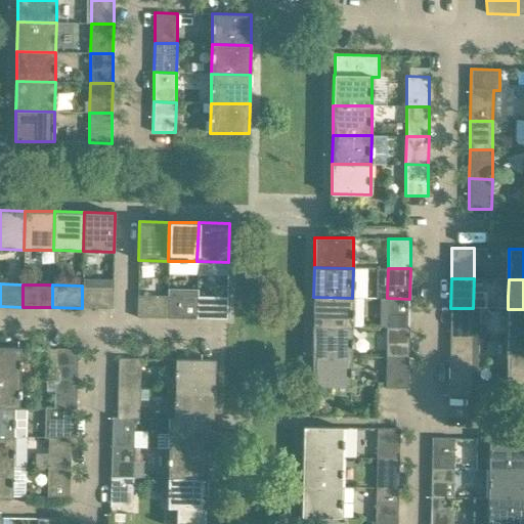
[(113,287),(82,286),(82,308),(113,309),(113,287)]
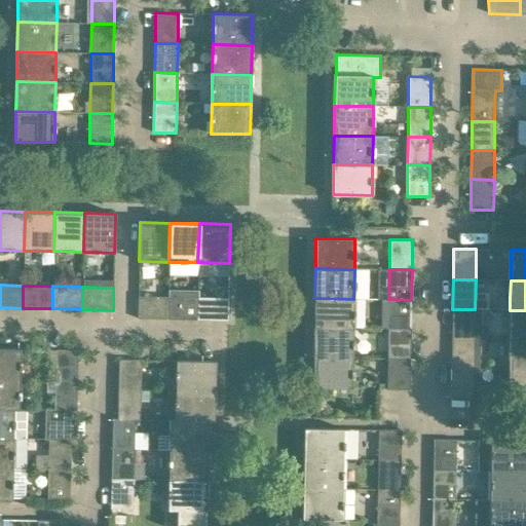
[(167,320),(167,297),(138,296),(138,318),(167,320)]
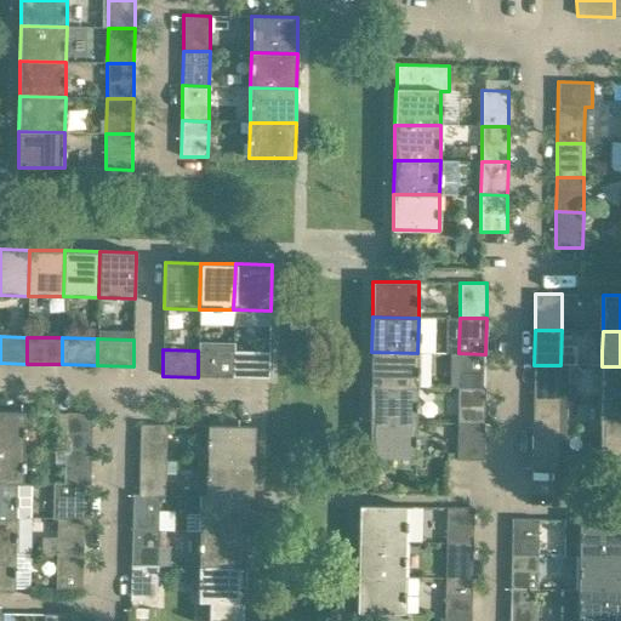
[(198,351),(198,377),(232,377),(232,351),(212,351),(198,351)]
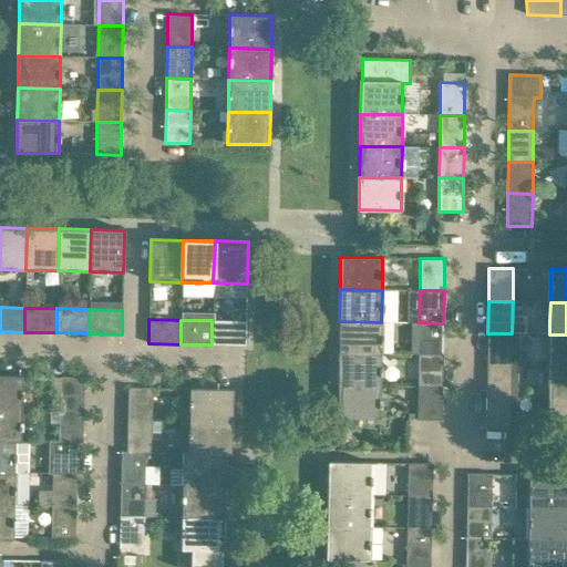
[(246,321),(212,320),(212,344),(245,346),(246,321)]
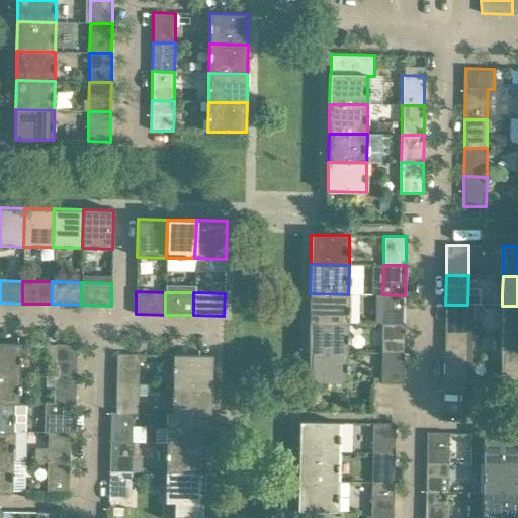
[(310,293),(310,323),(348,324),(348,294),(310,293)]
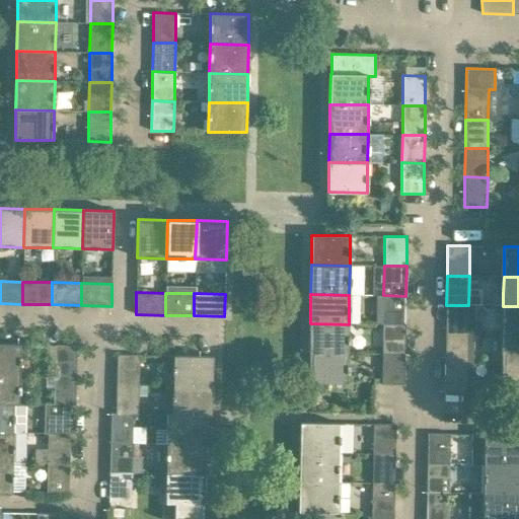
[(383,295),(383,325),(405,325),(405,296),(383,295)]
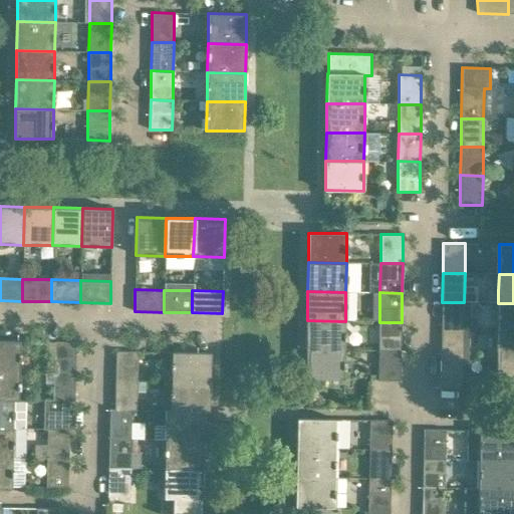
[(442,302),(441,331),(463,331),(464,302),(442,302)]
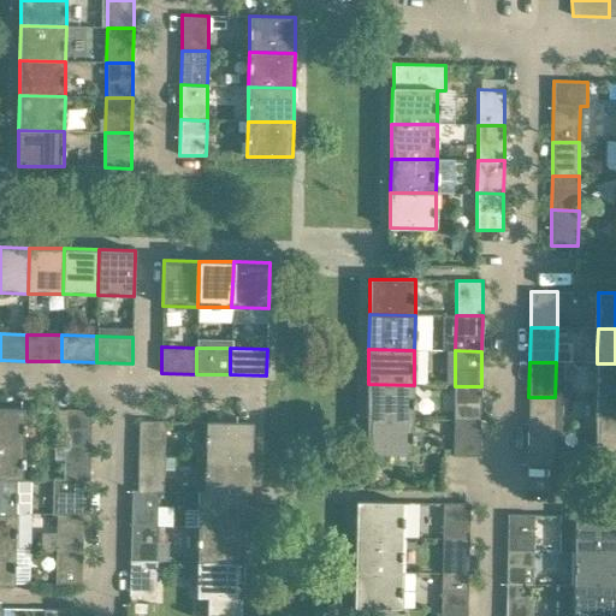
[(615,397),(615,363),(597,363),(596,398),(615,397)]
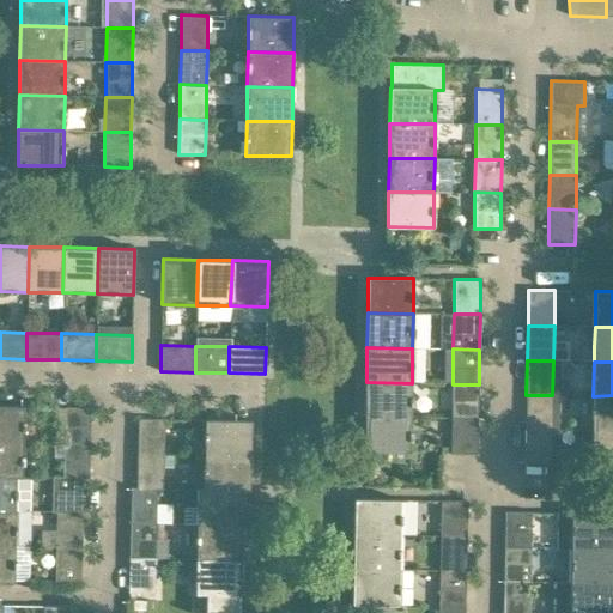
[(366,382),(365,417),(411,418),(412,383),(366,382)]
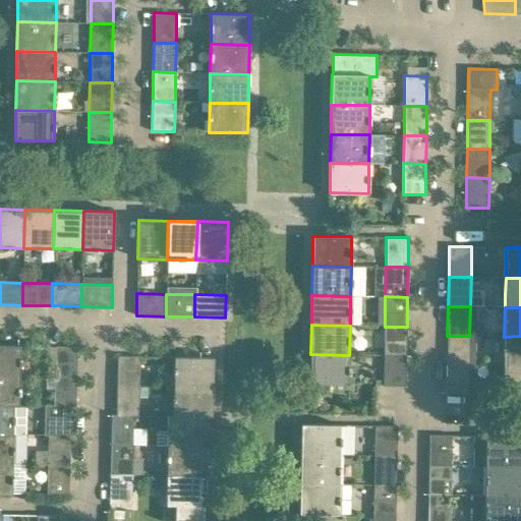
[(406,356),(407,327),(385,327),(384,355),(406,356)]
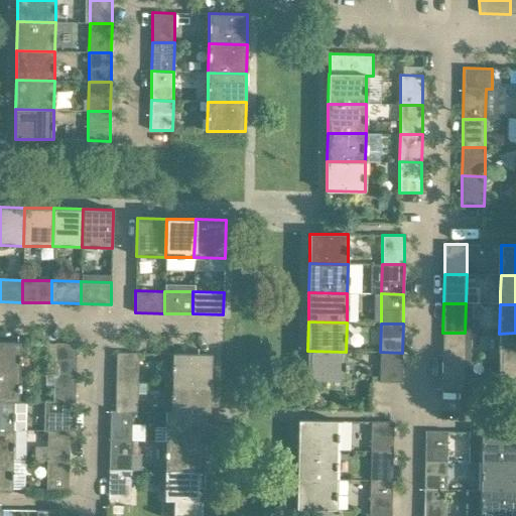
[(465,362),(465,333),(442,333),(442,362),(465,362)]
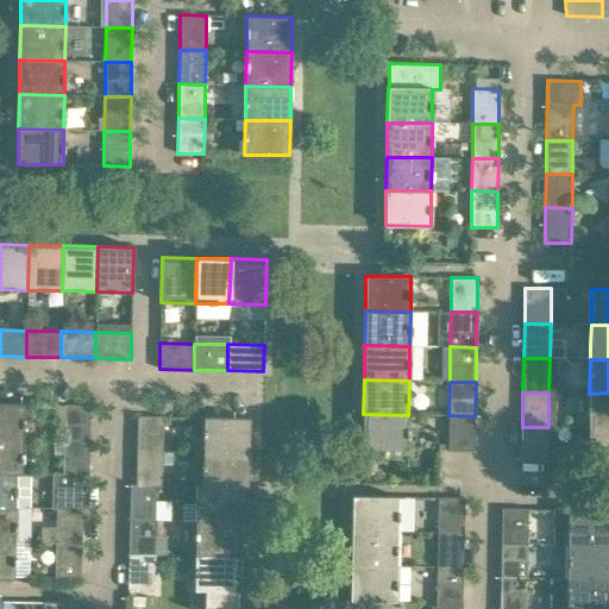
[(608,393),(589,394),(589,428),(608,428),(608,393)]
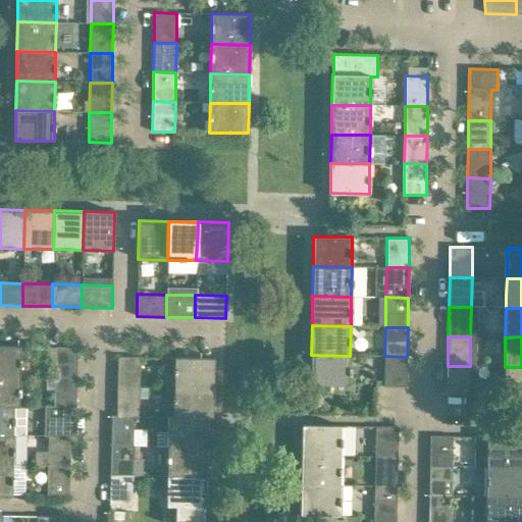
[(20,347),(0,346),(0,375),(19,376),(20,347)]
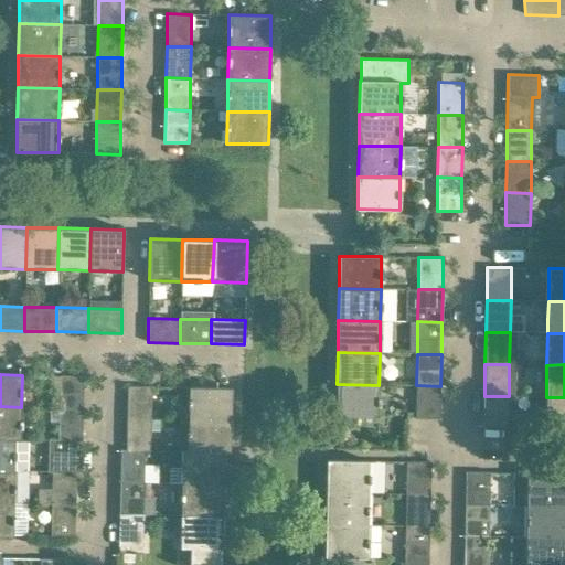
[(60,376),(59,407),(83,407),(84,376),(60,375),(60,376)]
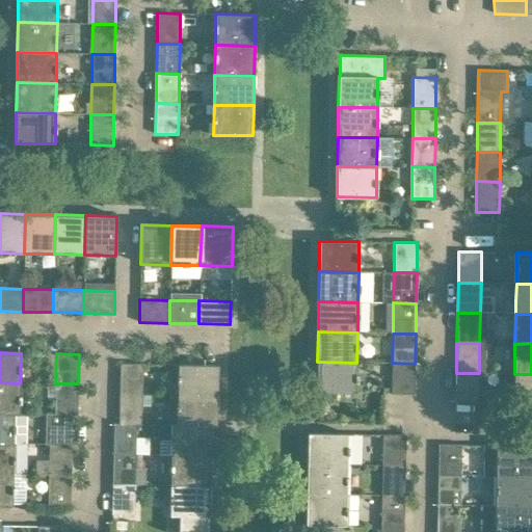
[(316,392),(320,392),(355,393),(356,363),(317,362),(316,392)]
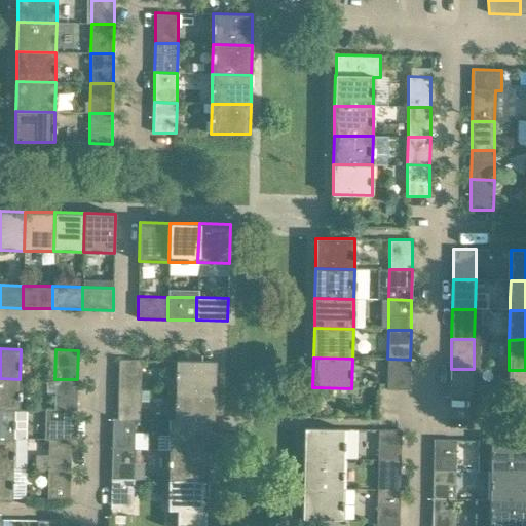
[(409,389),(410,360),(387,359),(386,388),(409,389)]
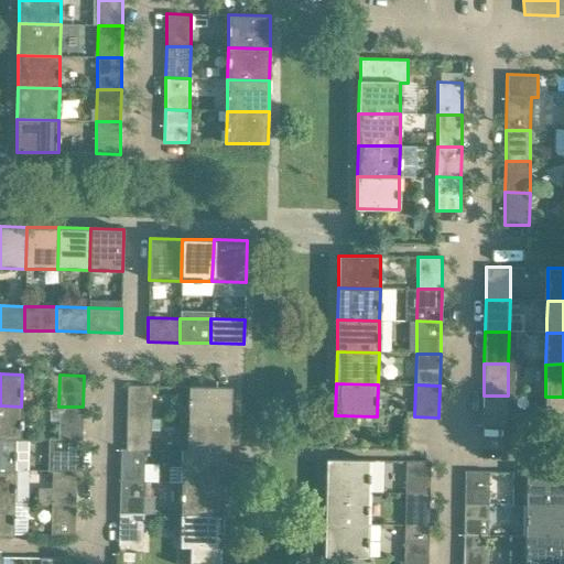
[(127,418),(151,418),(151,387),(151,386),(127,386),(127,418)]
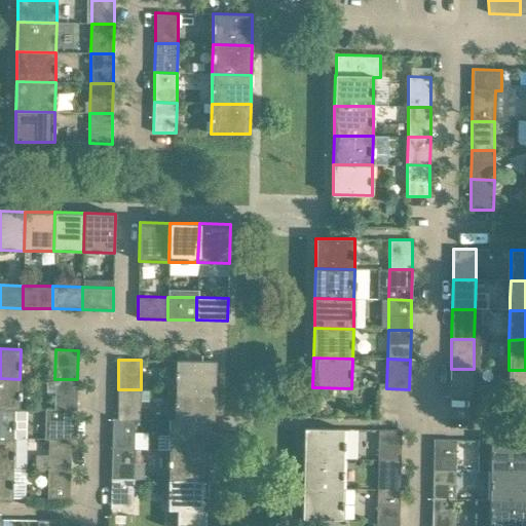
[(176,390),(215,390),(215,362),(176,361),(176,390)]
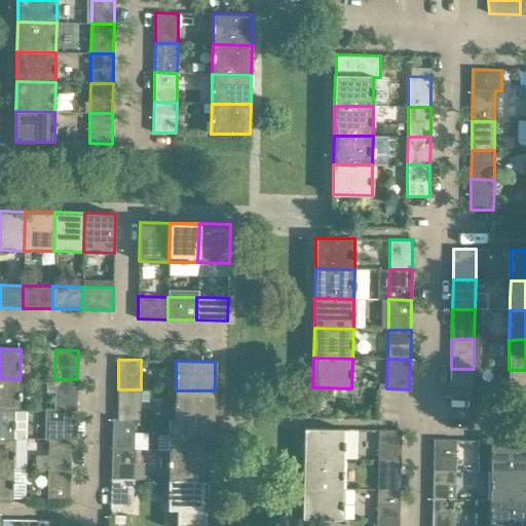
[(474,369),(451,369),(450,398),(473,399),(473,398),(474,369)]
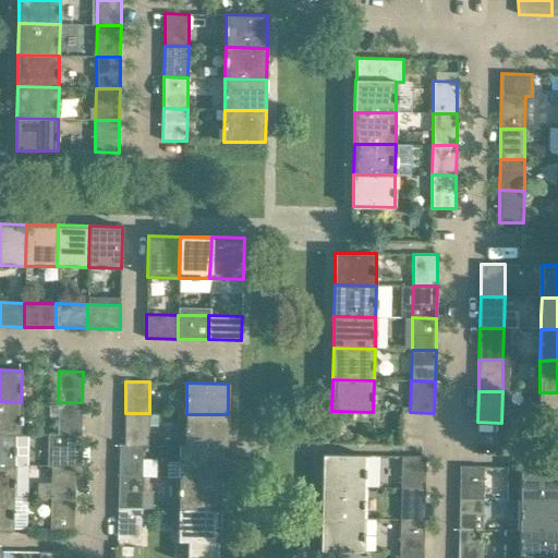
[(557,392),(540,392),(538,423),(538,424),(557,423),(557,392)]
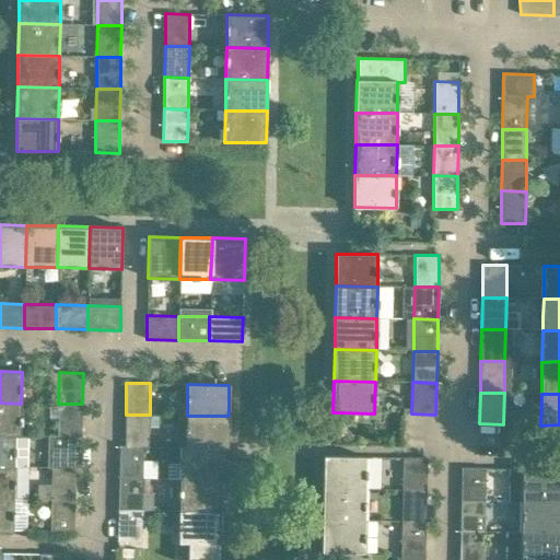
[(21,404),(0,403),(0,433),(15,434),(21,434),(21,404)]
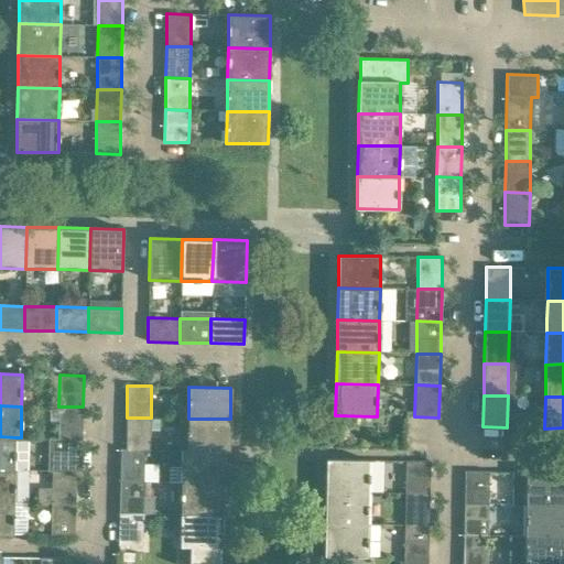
[(82,441),(83,407),(58,407),(58,438),(64,438),(77,438),(77,441),(82,441)]
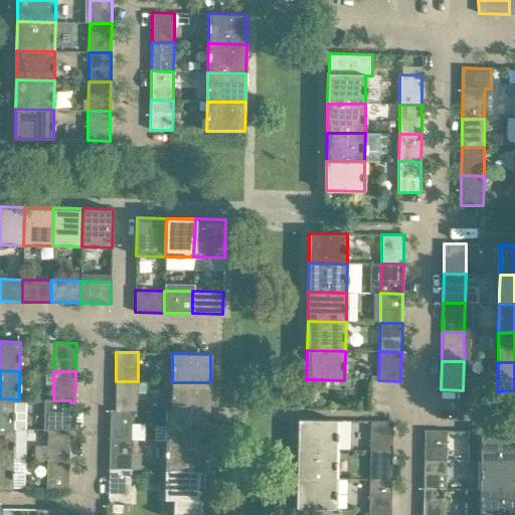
[(137,410),(138,381),(116,381),(115,410),(132,410),(137,410)]
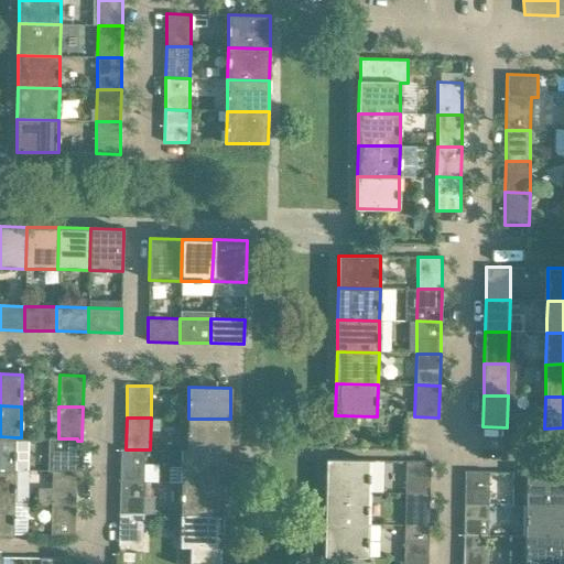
[(224,451),(224,452),(229,452),(230,419),(188,419),(187,449),(224,451)]
